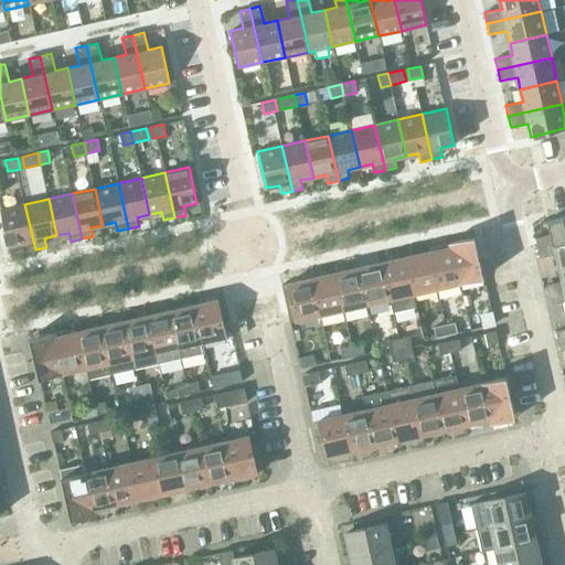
[(35,249),(24,204),(0,210),(9,246),(22,243),(24,252),(35,249)]
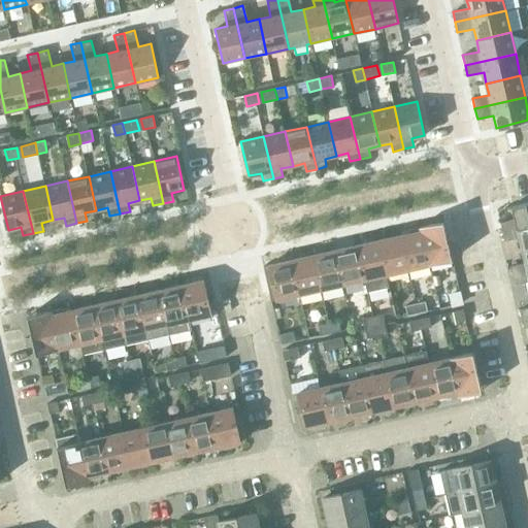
[(500,223),(502,232),(527,225),(527,202),(512,206),(515,219),(500,223)]
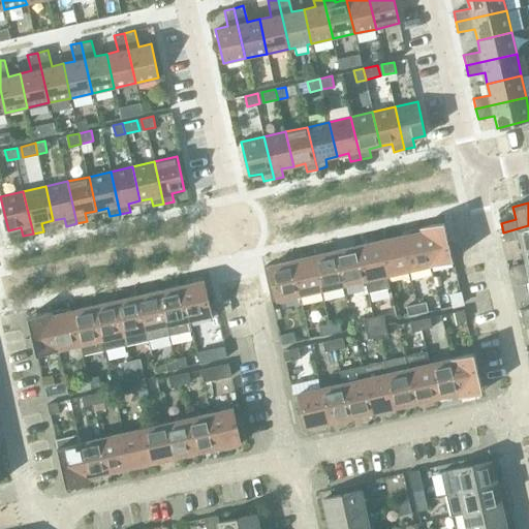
[(444,222),(422,227),(430,266),(453,260),(444,222)]
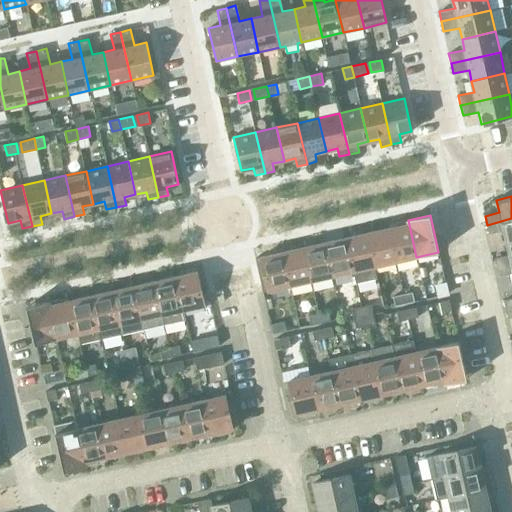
[(503,230),(506,242),(511,241),(511,218),(487,225),(489,233),(503,230)]
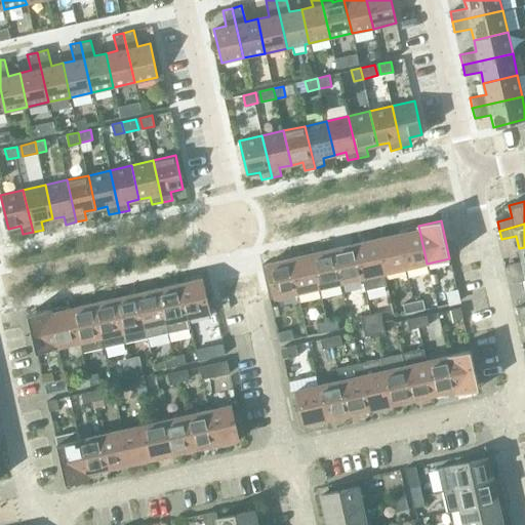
[(407,232),(398,234),(405,269),(427,264),(418,226),(406,228),(407,232)]
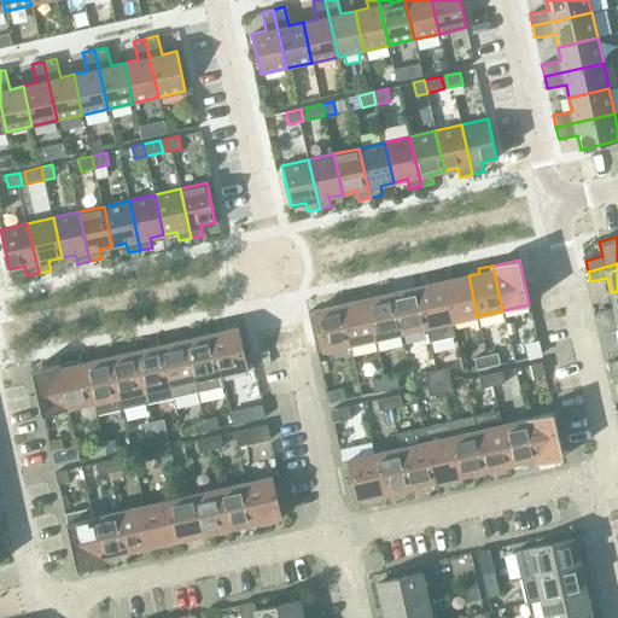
[(468,275),(443,281),(452,321),(477,316),(468,275)]
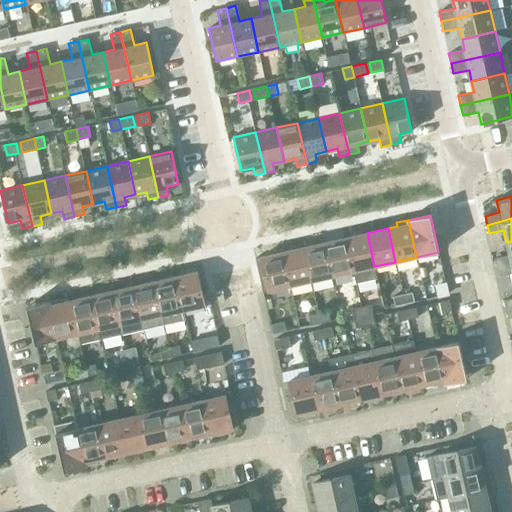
[(346,238),(353,271),(356,283),(377,278),(374,266),(367,233),(346,238)]
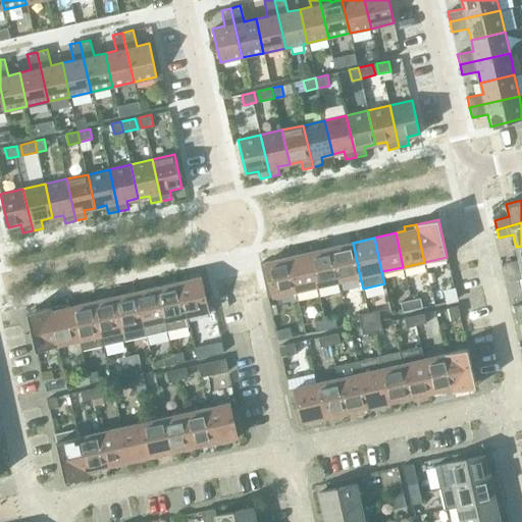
[(353,243),(331,247),(338,281),(360,276),(353,243)]
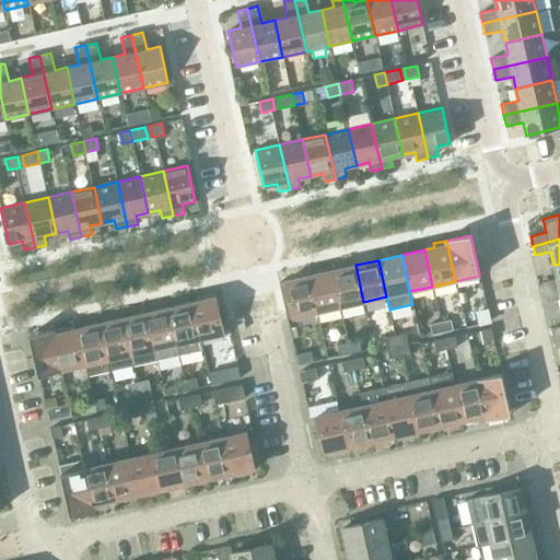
[(541,282),(544,292),(559,288),(559,264),(553,265),(557,279),(541,282)]
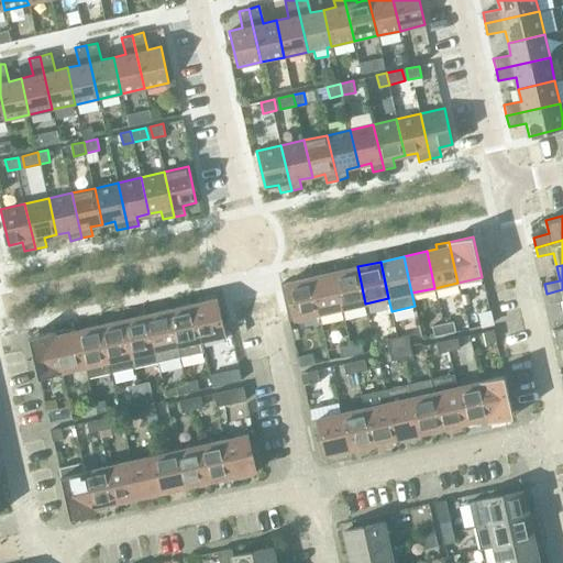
[(357,266),(333,272),(342,309),(365,304),(357,266)]
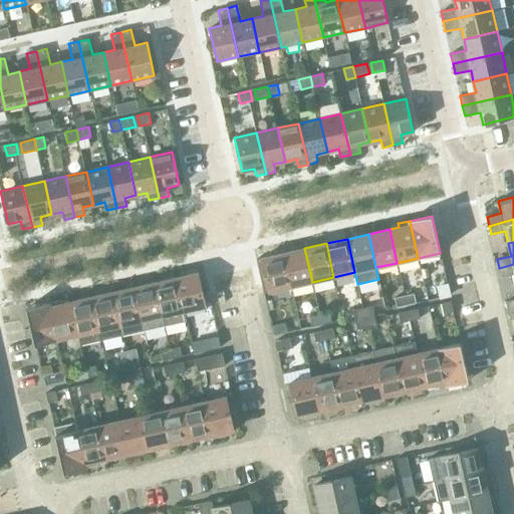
[(304,248),(283,253),(291,286),(312,282),(304,248)]
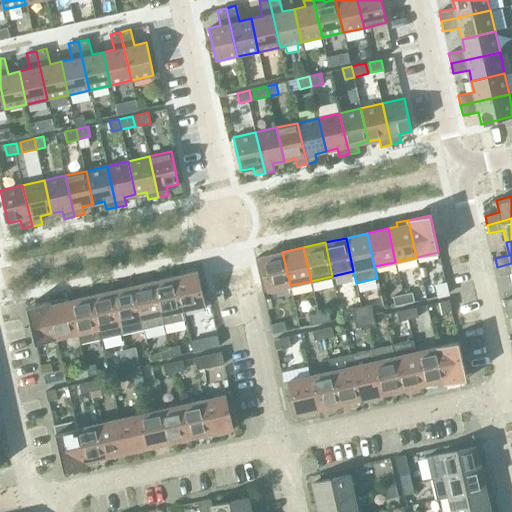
[(290,285),(282,252),(255,258),(263,291),(290,285)]
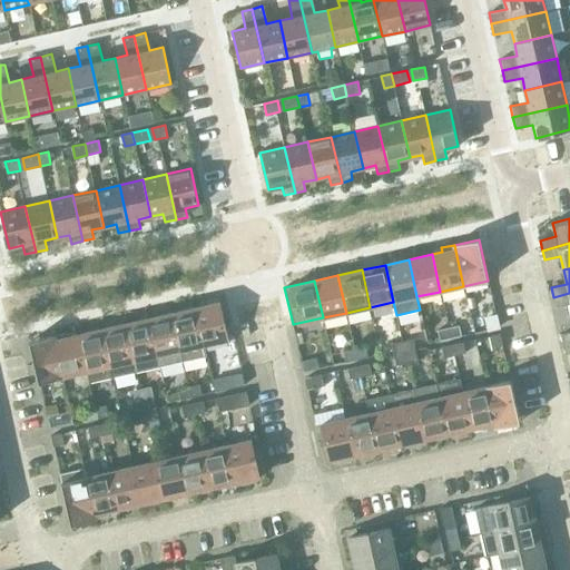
[(569,303),(569,293),(553,297),(556,306),(569,303)]
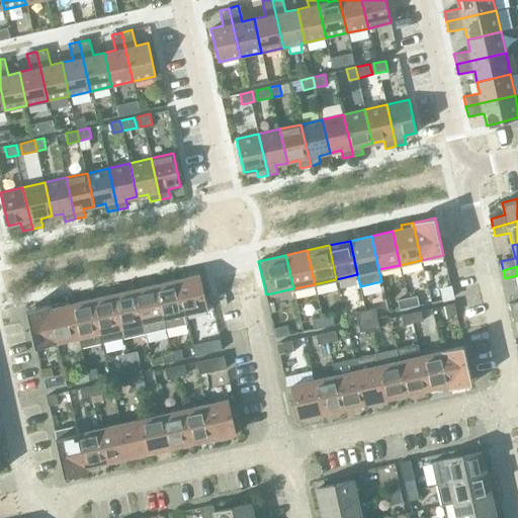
[(199,274),(178,279),(185,314),(207,309),(199,274)]
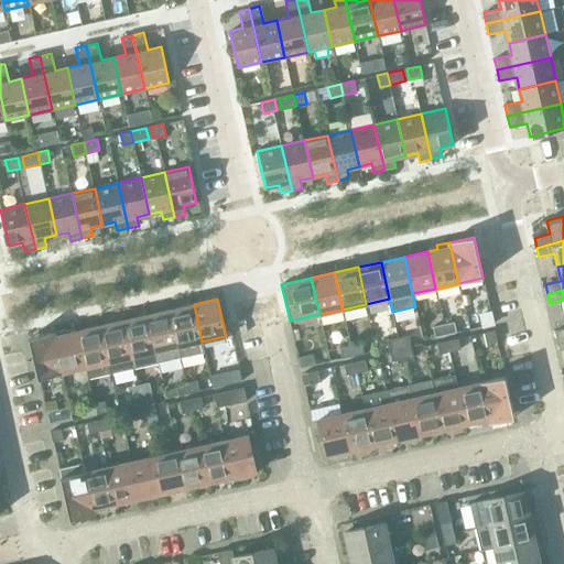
[(204,353),(202,342),(194,304),(171,310),(181,358),(204,353)]
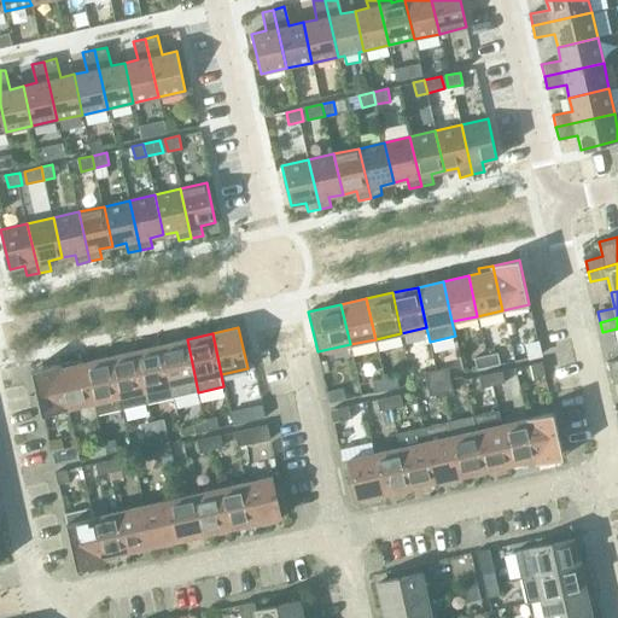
[(187,339),(162,345),(173,397),(198,392),(187,339)]
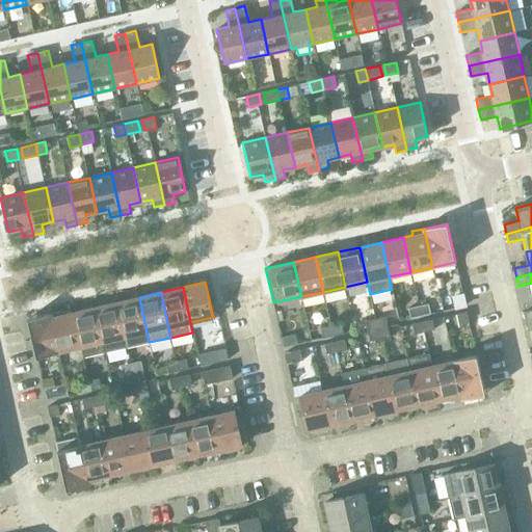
[(453,297),(455,308),(466,306),(463,295),(453,297)]
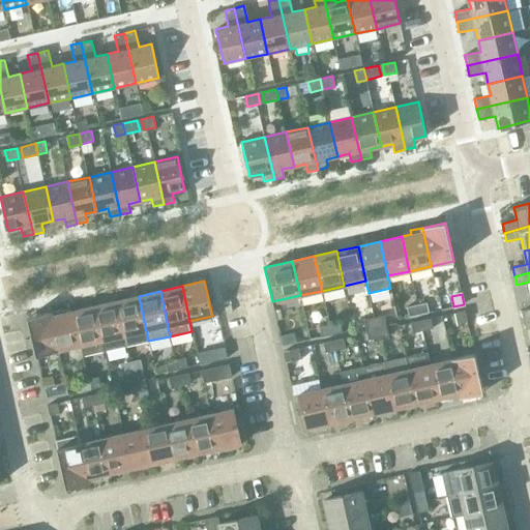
[(139,296),(116,300),(126,346),(148,341),(139,296)]
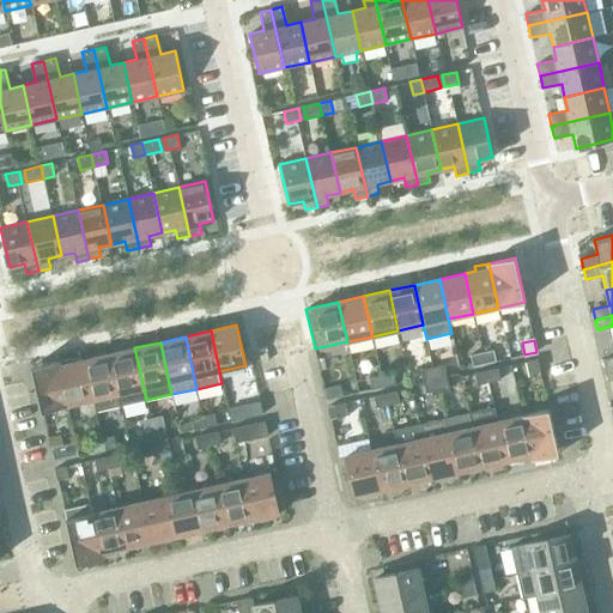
[(134,347),(109,353),(121,406),(146,400),(134,347)]
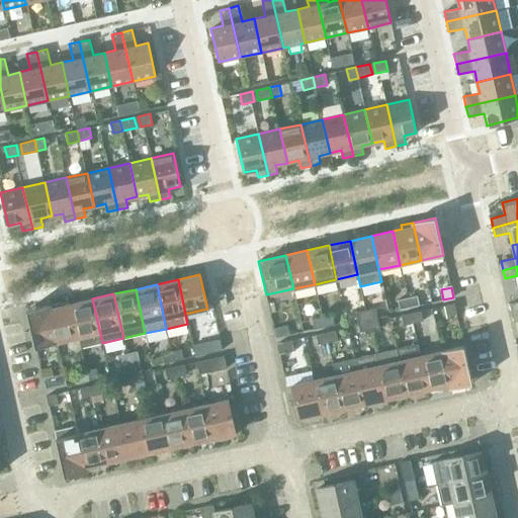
[(417,295),(408,297),(410,308),(420,306),(417,295)]
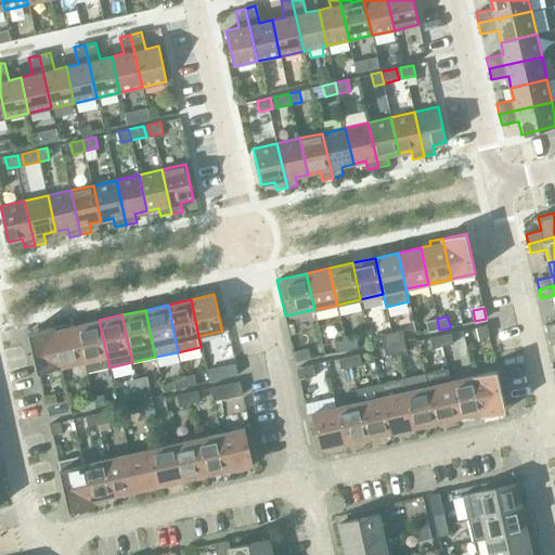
[(439,330),(437,319),(426,321),(428,332),(439,330)]
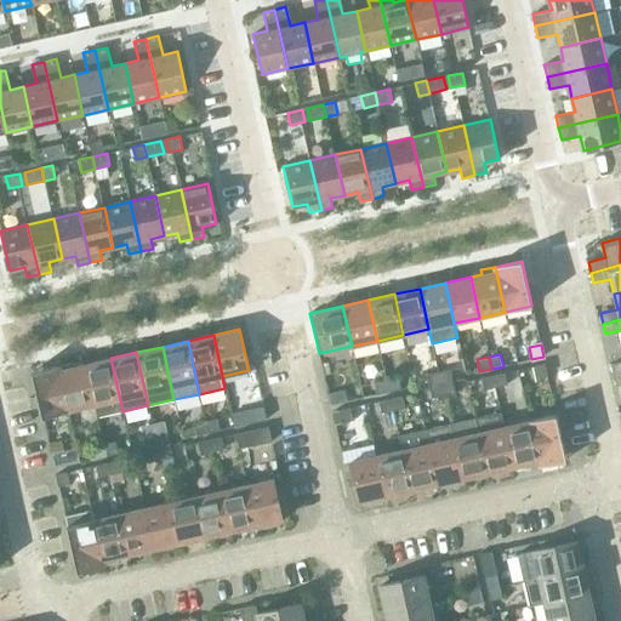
[(85,364),(95,405),(97,417),(123,411),(110,358),(85,364)]
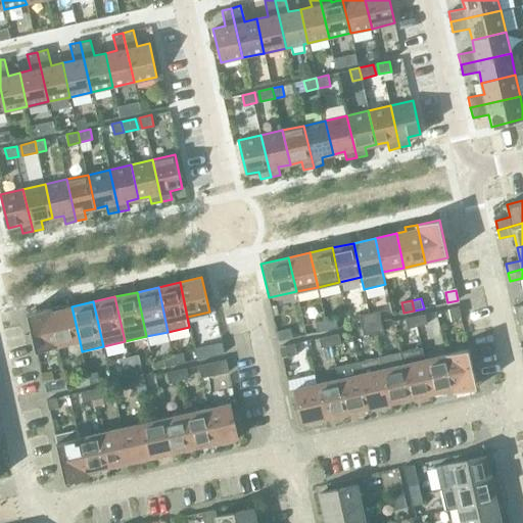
[(58,346),(80,341),(72,306),(62,308),(62,305),(49,307),(58,346)]
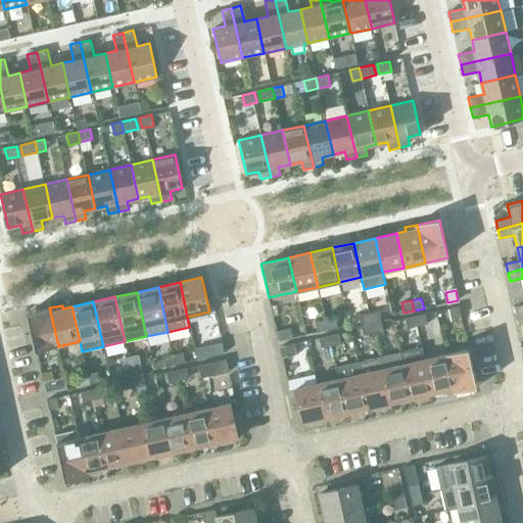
[(448,308),(452,319),(461,316),(459,306),(448,308)]
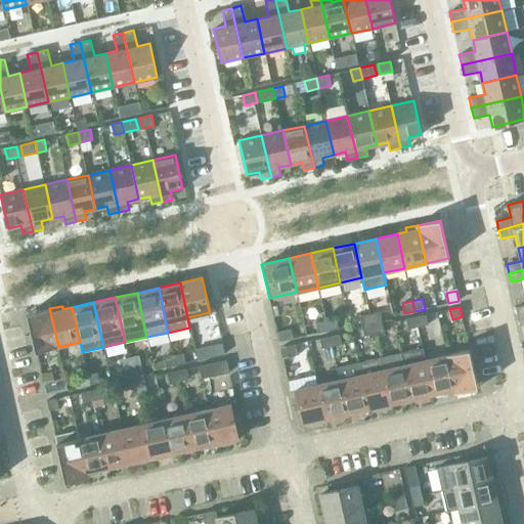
[(36,352),(58,347),(49,308),(28,313),(36,352)]
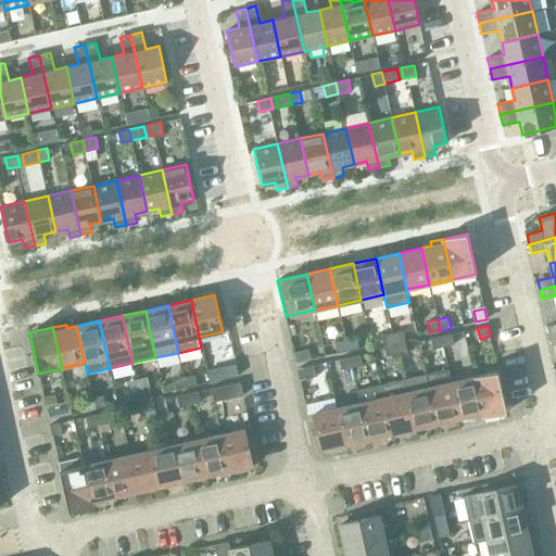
[(403,330),(392,332),(394,343),(405,341),(403,330)]
